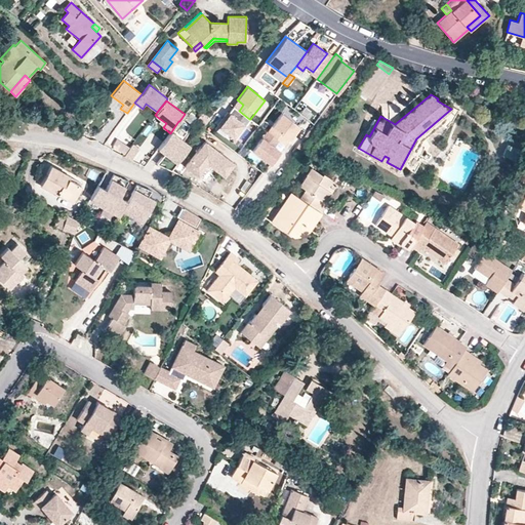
[(235,138),(249,119),(239,111),(233,106),(217,125),(235,138)]
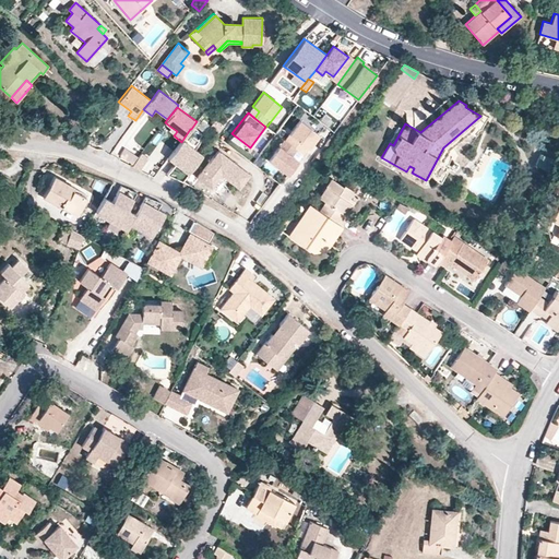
[(218,132),(224,126),(215,119),(211,127),(218,132)]
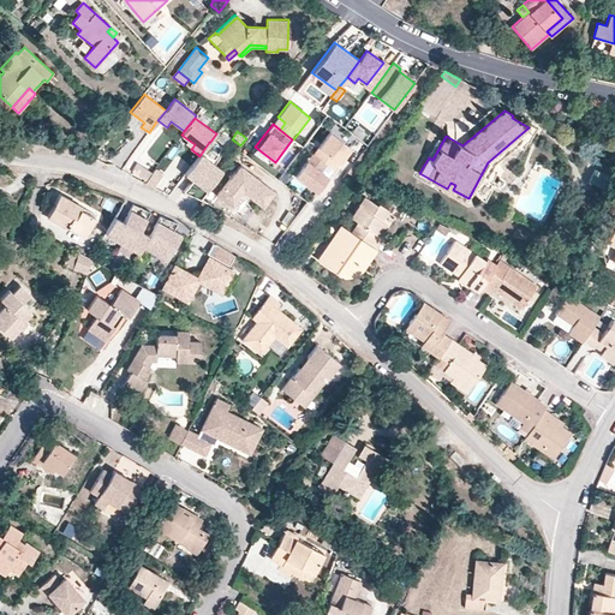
[(316,157),(333,169),(338,162),(339,163),(351,148),(330,132),(314,155),(316,157)]
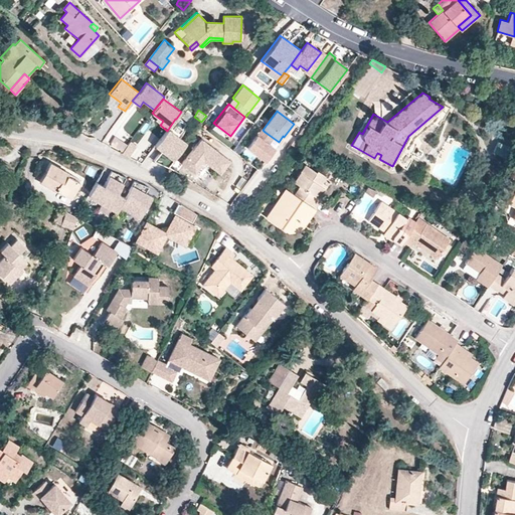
[(178,137),(183,130),(176,124),(173,122),(167,131),(155,146),(161,150),(153,160),(168,166),(186,143),(178,137)]
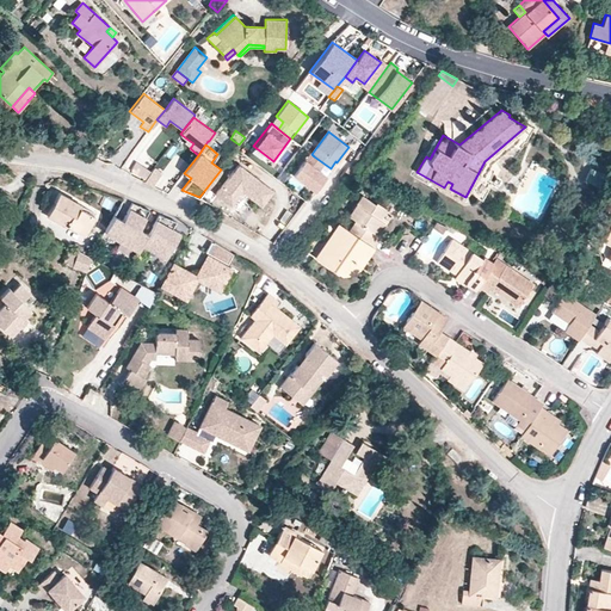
[(295,178),(314,192),(326,177),(325,176),(331,168),(314,156),(309,164),(307,162),(295,178)]
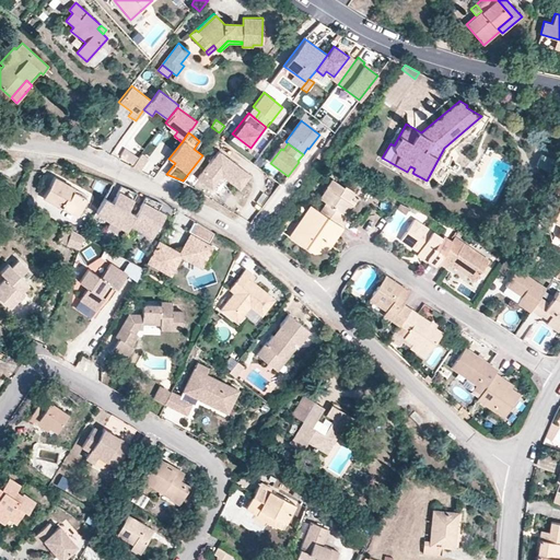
[(139,156),(125,148),(119,155),(133,165),(139,156)]
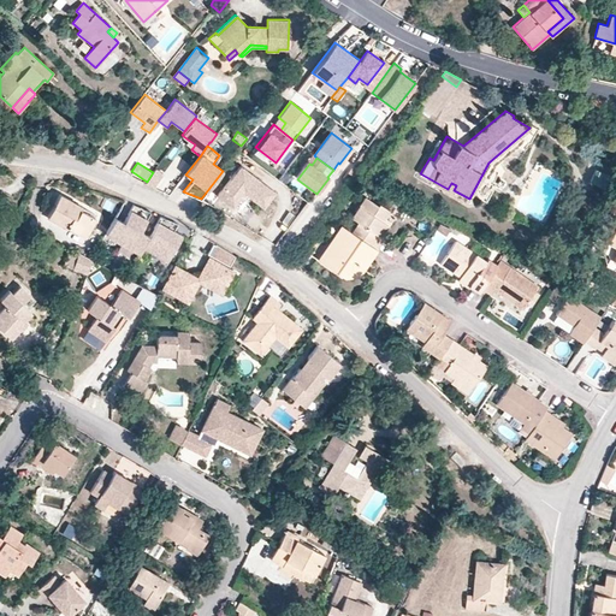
[(241,166),(218,196),(234,208),(244,193),(264,207),(274,191),(241,166)]
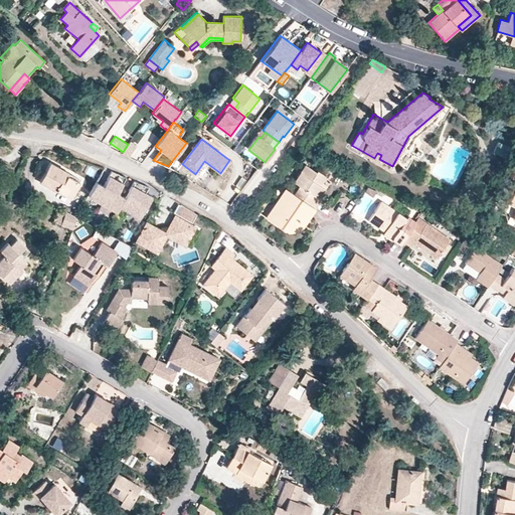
[(128,144),(123,152),(128,156),(137,144),(131,140),(128,144)]
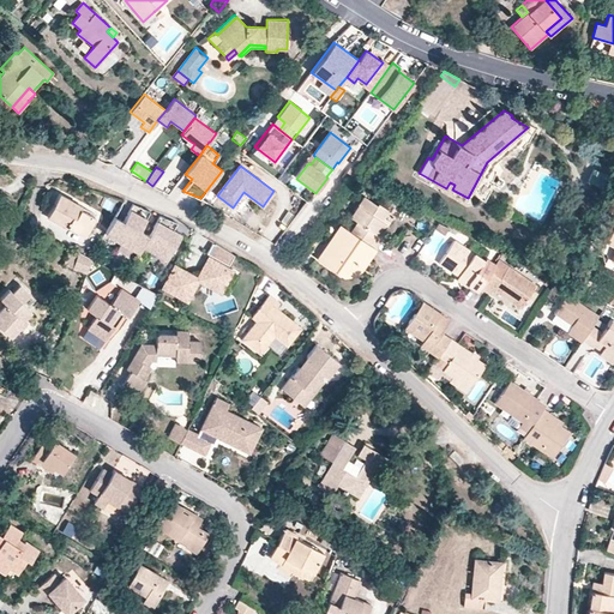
[(82,206),(59,194),(48,216),(86,236),(96,218),(80,210),(82,206)]
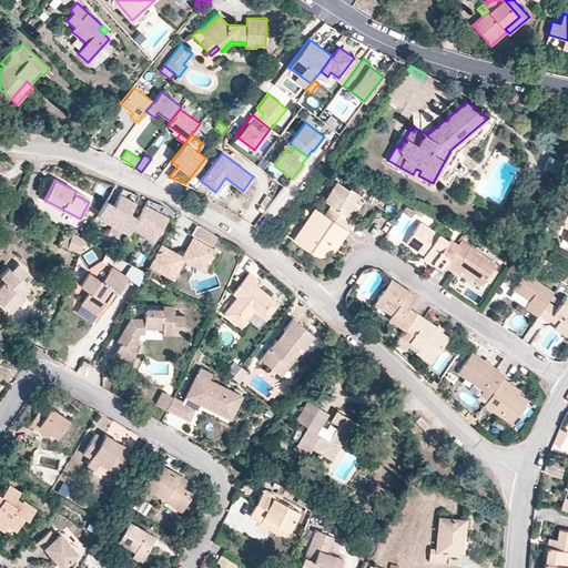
[(324,201),(330,205),(324,214),(348,230),(354,221),(351,219),(358,208),(353,204),(356,200),(359,194),(350,188),(348,190),(336,182),(324,201)]
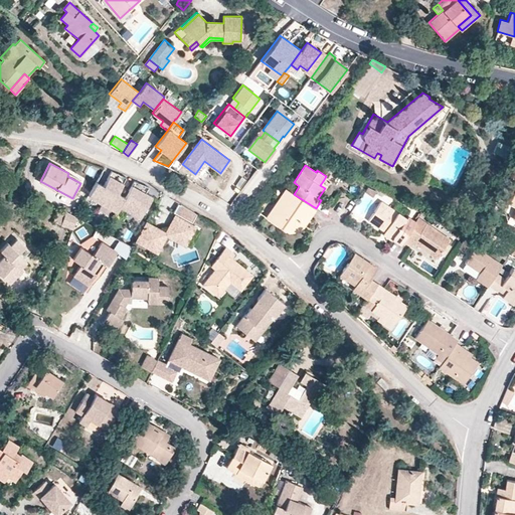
[(102,204),(119,173),(112,170),(103,185),(97,181),(88,196),(102,204)]
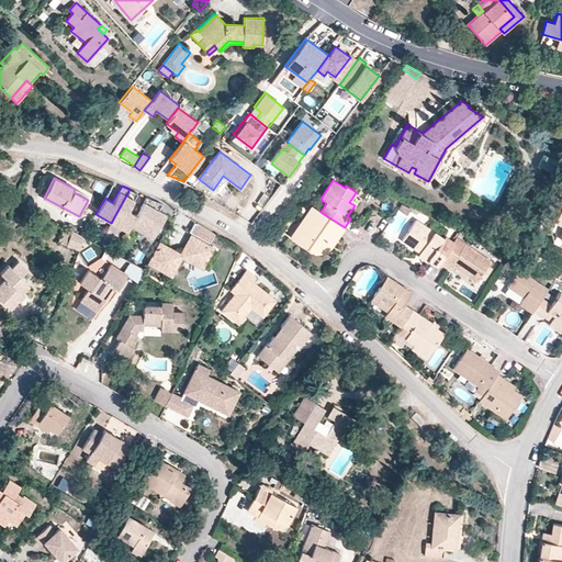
[(127,211),(138,192),(130,189),(111,223),(126,232),(131,225),(136,215),(127,211)]
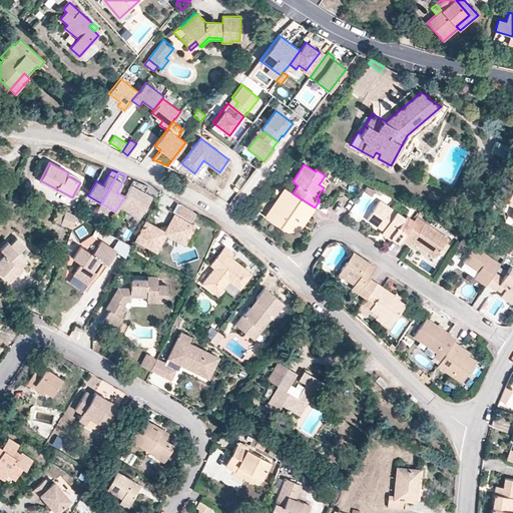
[(139,217),(151,195),(144,191),(148,185),(133,179),(124,196),(119,205),(139,217)]
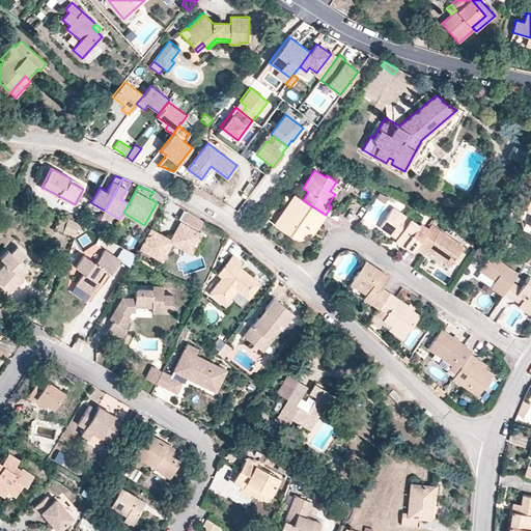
[(388,196),(380,193),(378,196),(384,201),(388,196)]
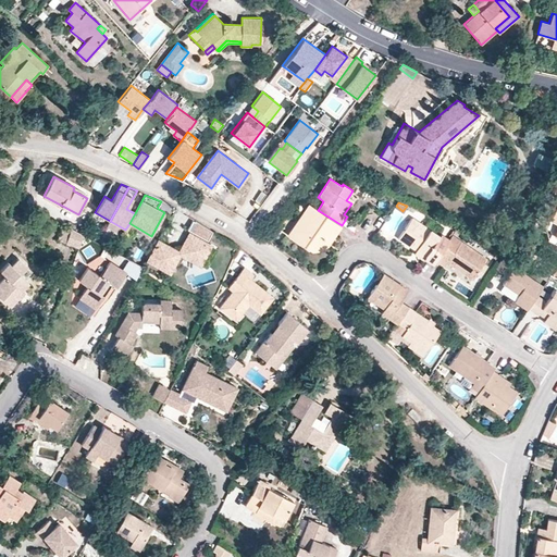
[(310,251),(324,250),(338,229),(342,225),(318,210),(309,205),(287,236),(310,251)]
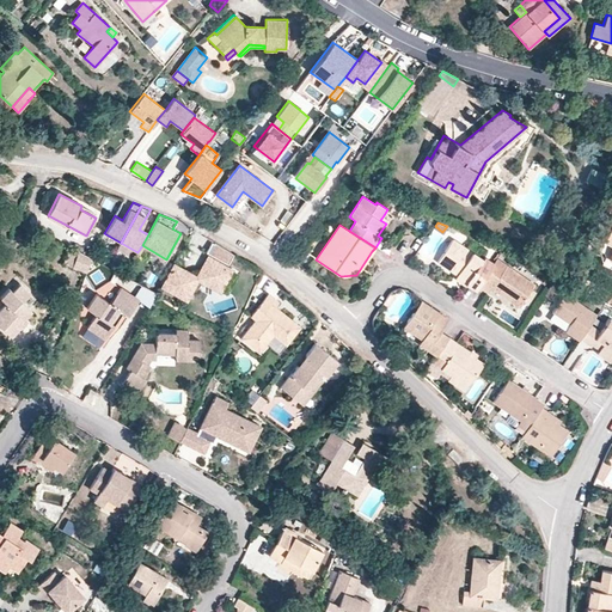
[(484,256),(482,258),(453,239),(438,262),(457,275),(454,277),(466,286),(466,285),(476,291),(479,286),(493,265),(494,263),(484,256)]
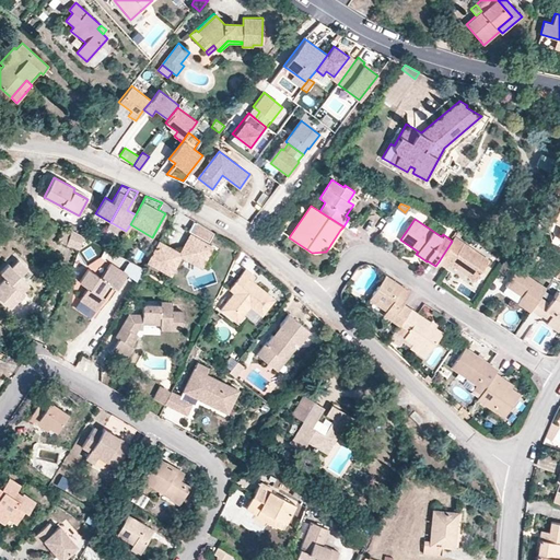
[(214,233),(196,221),(196,222),(194,221),(188,231),(209,242),(214,233)]
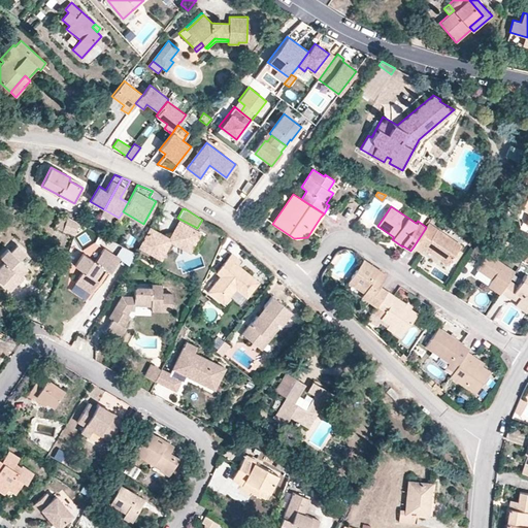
[(62,230),(66,219),(58,216),(54,228),(62,230)]
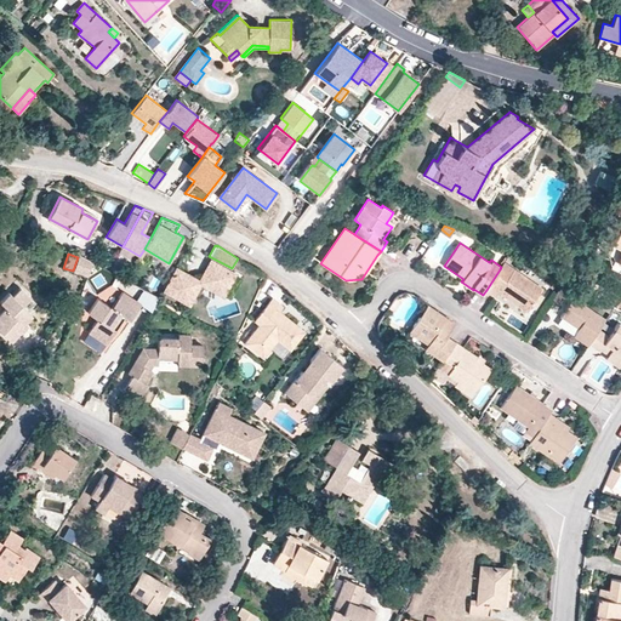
[(87,275),(92,262),(79,255),(78,257),(73,271),(87,275)]
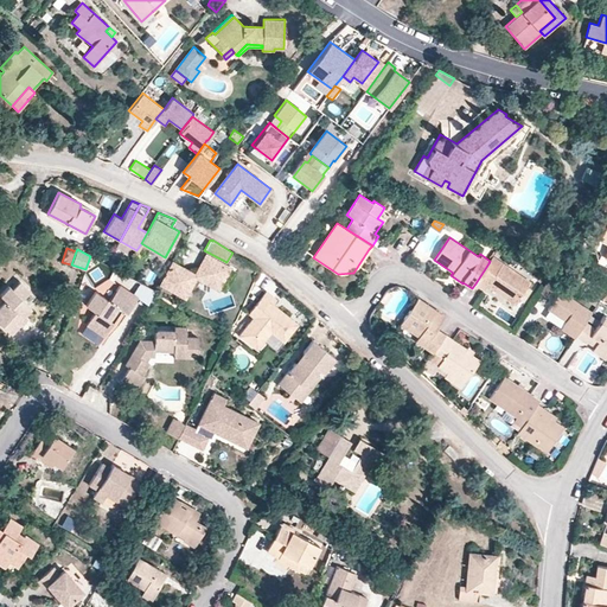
[(218,289),(230,267),(206,254),(199,267),(192,267),(187,270),(172,262),(160,283),(185,298),(196,278),(218,289)]
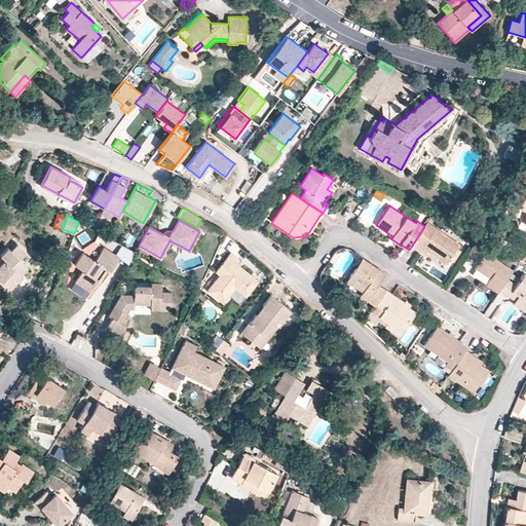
[(424,226),(423,228),(431,234),(436,228),(427,222),(424,226)]
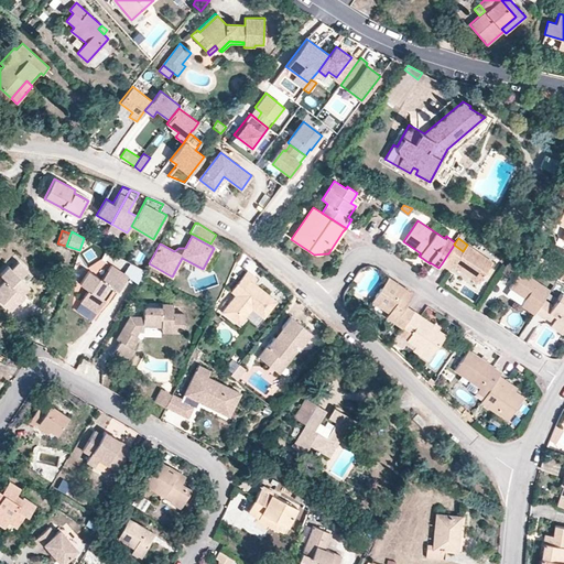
[(490,267),(494,262),(467,245),(463,251),(454,245),(442,263),(451,270),(454,266),(479,283),(483,278),(490,267)]
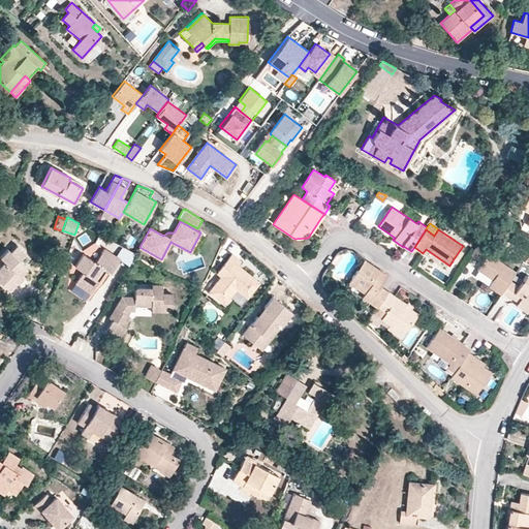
[(95,257),(102,247),(94,240),(86,250),(95,257)]
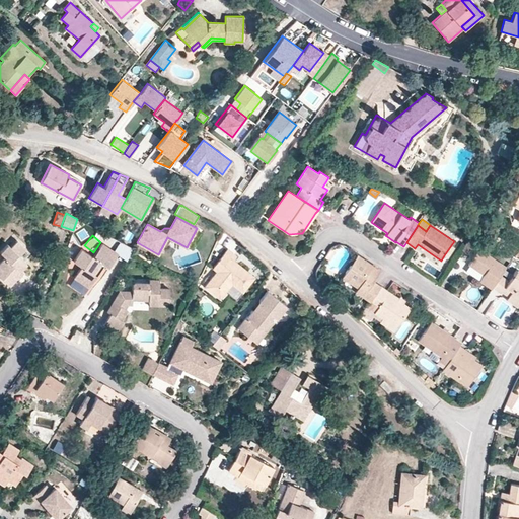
[(26,263),(20,256),(27,249),(17,240),(11,247),(7,244),(0,251),(0,252),(4,256),(0,261),(0,276),(8,285),(16,276),(19,274),(17,272),(20,269),(26,263)]
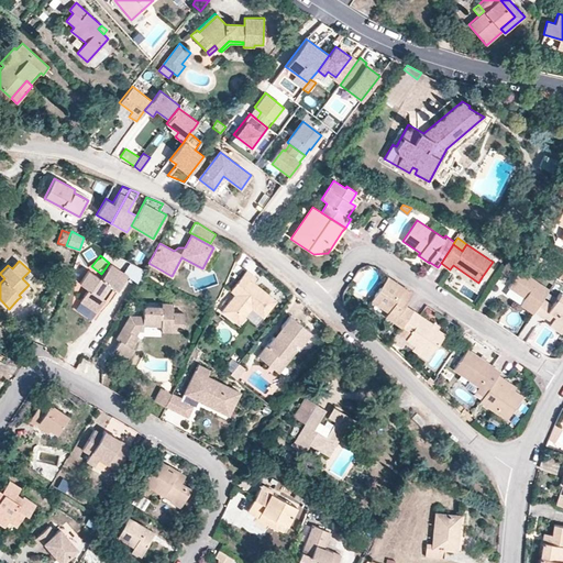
[(140,278),(144,269),(130,262),(125,271),(140,278)]
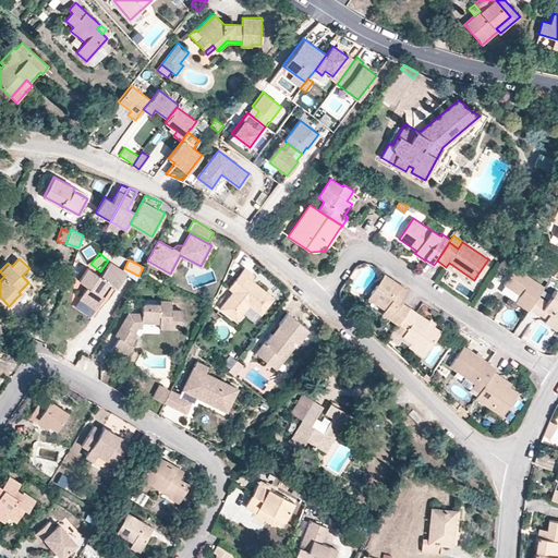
[(100,293),(108,282),(112,284),(117,288),(126,274),(110,262),(100,276),(87,267),(79,280),(87,286),(80,298),(96,308),(105,296),(100,293)]
